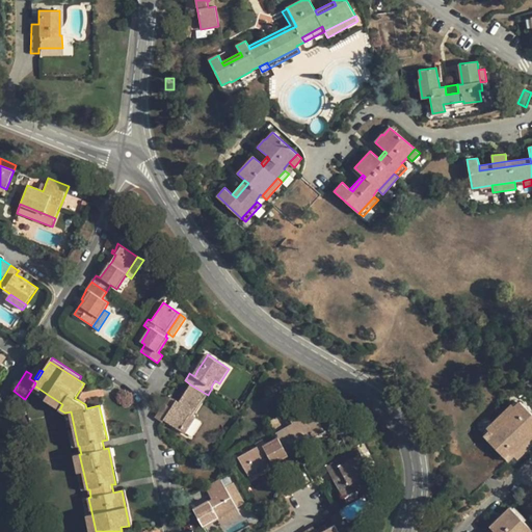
[(208,395),(190,384),(179,402),(177,401),(174,404),(166,400),(155,418),(162,422),(163,420),(182,431),(192,416),(194,417),(208,395)]
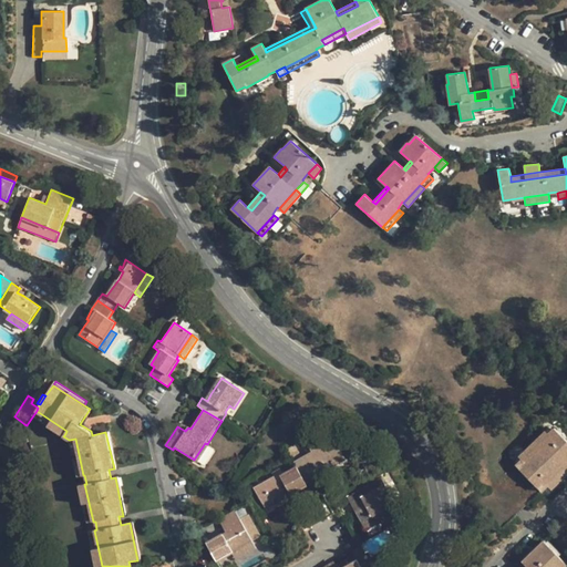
[(66,431),(37,411),(33,415),(64,435),(66,431)]
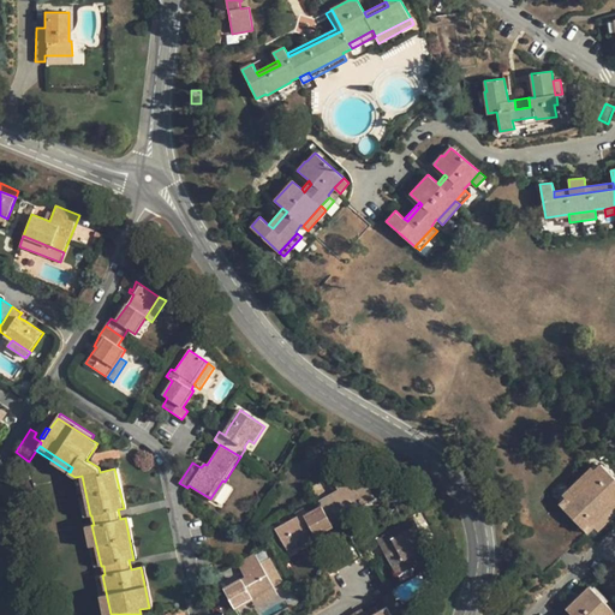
[(204,464),(195,458),(192,463),(201,467),(204,464)]
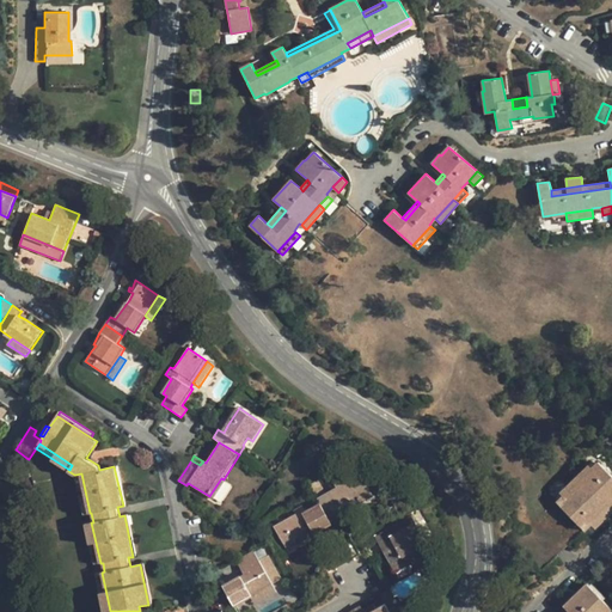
[(583,470),(577,476),(609,508),(611,503),(611,475),(599,461),(593,467),(587,473),(583,470)]
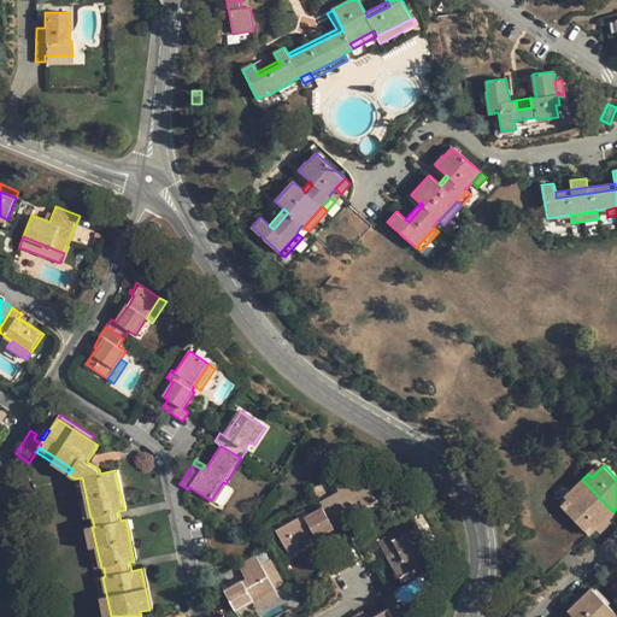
[(119,470),(115,470),(124,510),(128,510),(119,470)]
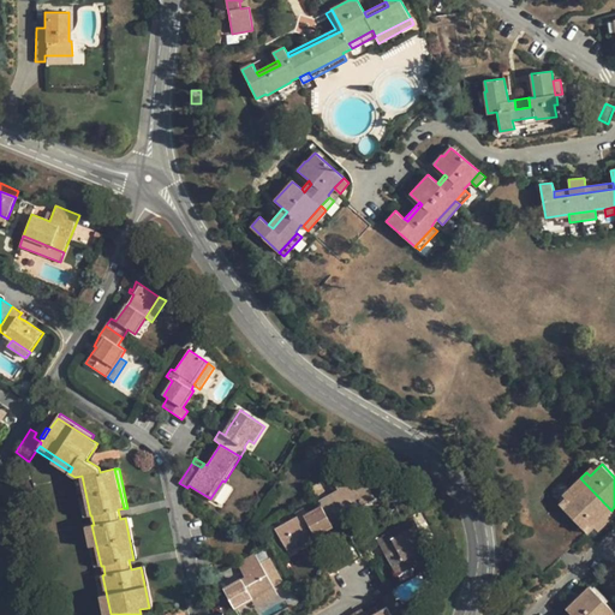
[(339,489),(320,500),(322,506),(332,523),(358,508),(354,503),(372,493),(360,471),(335,484),(339,489)]
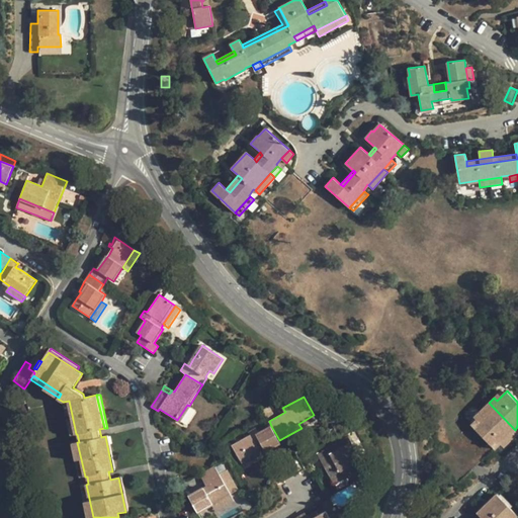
[(9,406),(3,401),(0,405),(0,415),(2,417),(9,406)]
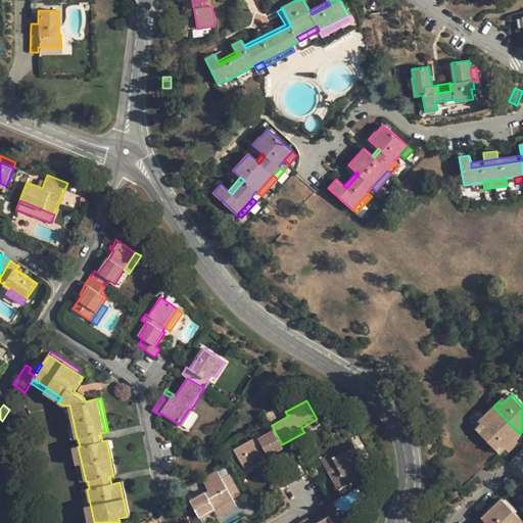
[(77,438),(69,405),(64,406),(72,439),(77,438)]
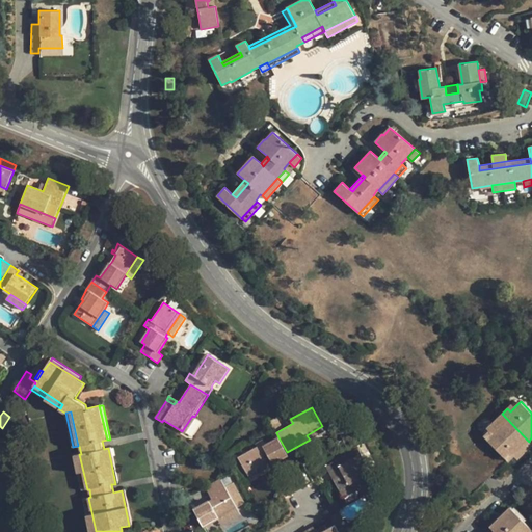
[(529,442),(502,414),(496,419),(524,447),(529,442)]
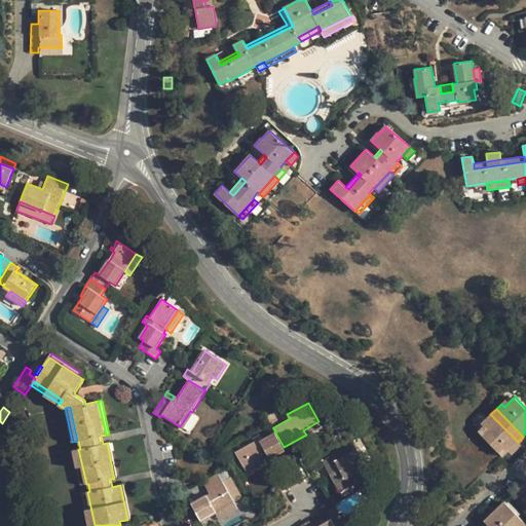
[(192,412),(190,411),(180,426),(184,430),(194,414),(192,412)]
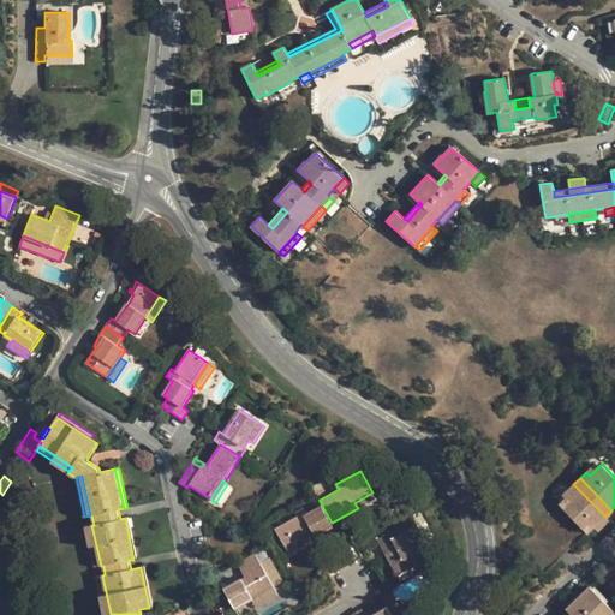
[(517,545),(544,574),(605,517),(573,484),(568,490),(572,494),(566,499),(517,545)]
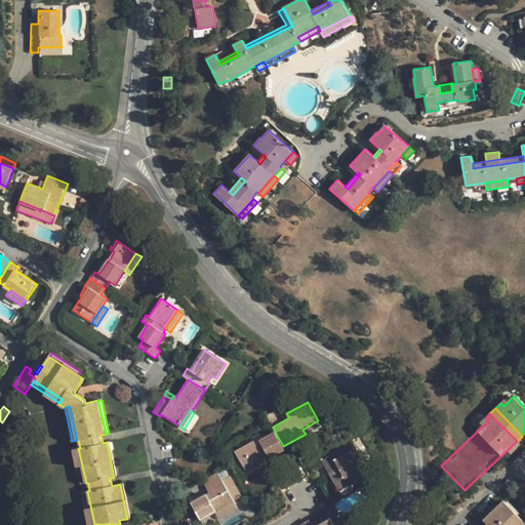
[(318,420),(303,430),(306,434),(321,425),(318,420)]
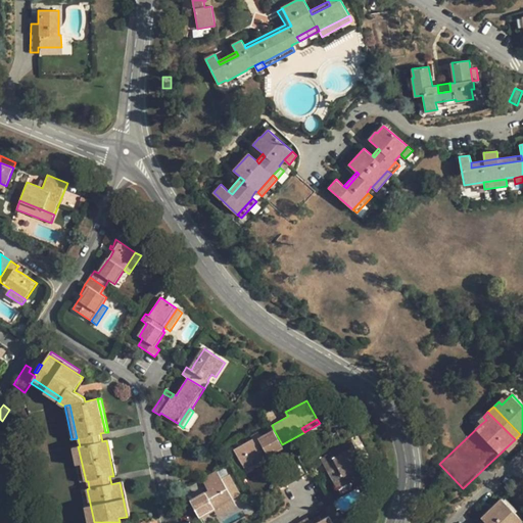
[(234,449),(244,467),(264,456),(267,454),(269,456),(284,447),(282,444),(274,430),(262,437),(258,432),(251,436),(253,438),(234,449)]
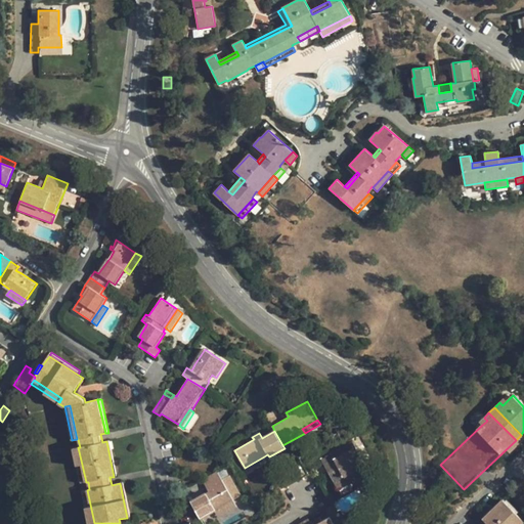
[(110,440),(106,441),(114,477),(117,476),(110,440)]
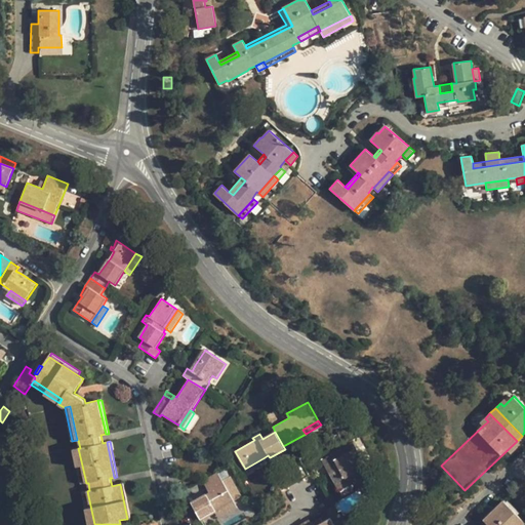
[(335,483),(353,474),(366,466),(357,448),(350,452),(347,446),(322,460),(335,483)]
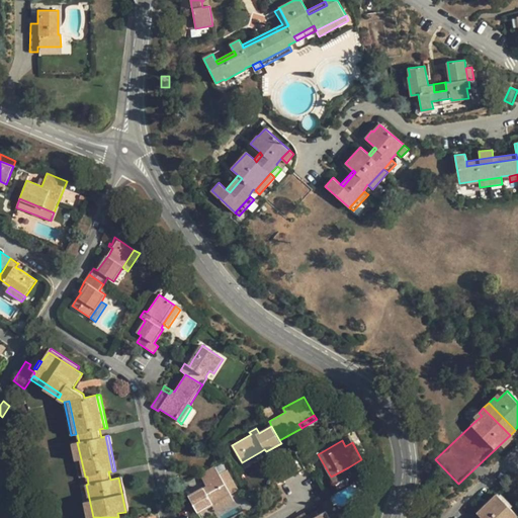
[(85,477),(77,442),(73,443),(80,478),(85,477)]
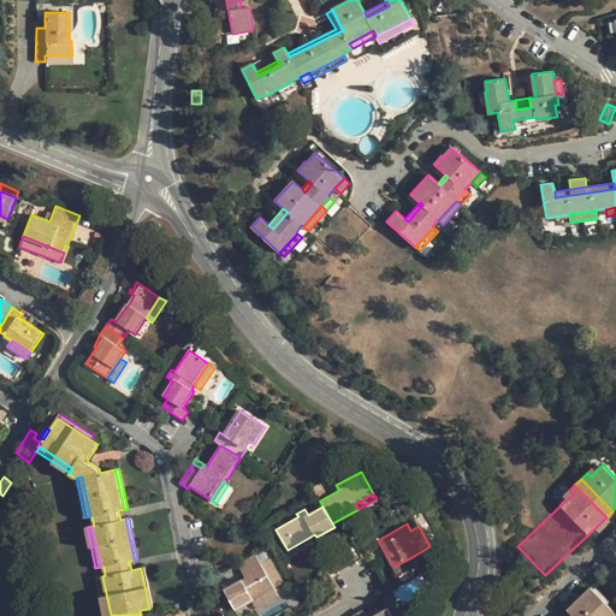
[(311,537),(288,550),(291,556),(314,543),(311,537)]
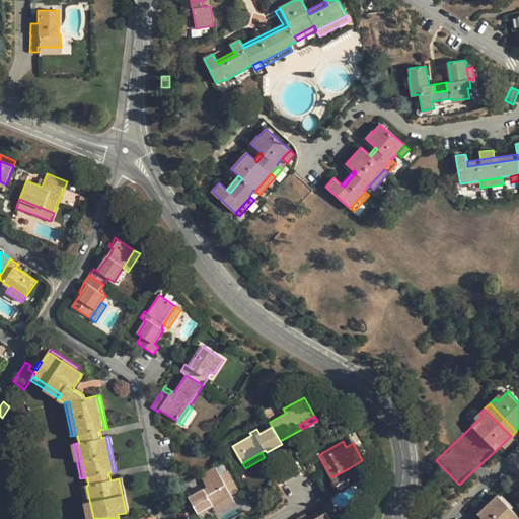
[(298,456),(291,460),(298,474),(306,470),(298,456)]
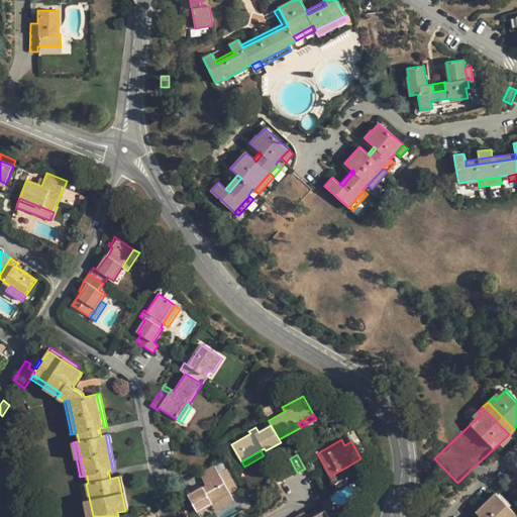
[(297,473),(290,458),(282,463),(286,470),(278,475),(281,482),(297,473)]
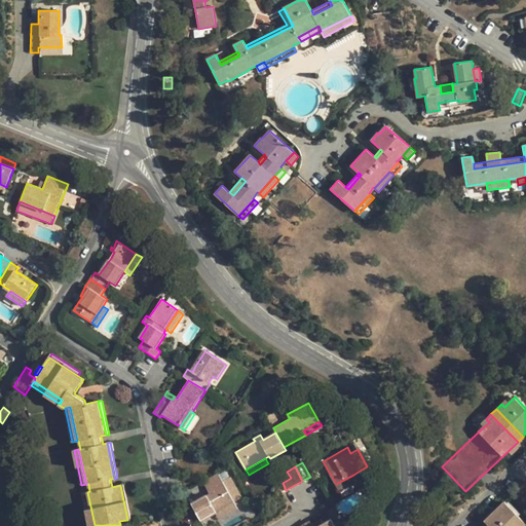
[(210,494),(192,504),(201,521),(216,513),(235,502),(223,482),(230,478),(225,470),(203,482),(210,494)]
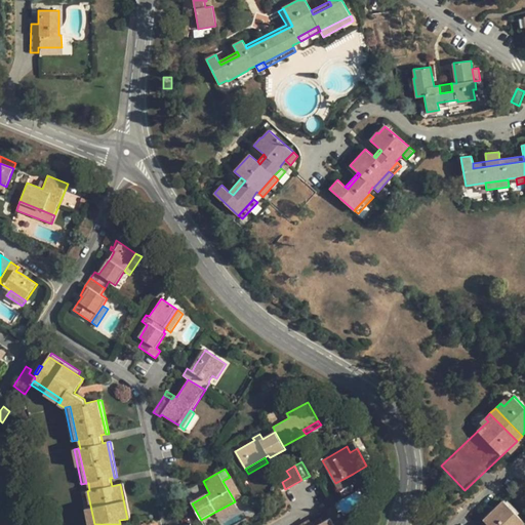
[(353,474),(335,483),(339,491),(357,481),(353,474)]
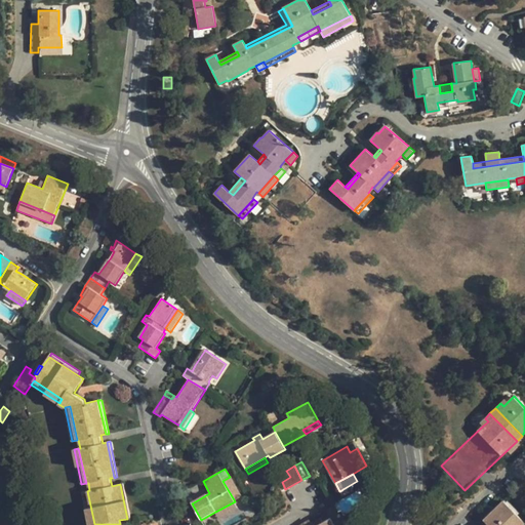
[(124,483),(120,484),(127,519),(131,518),(124,483)]
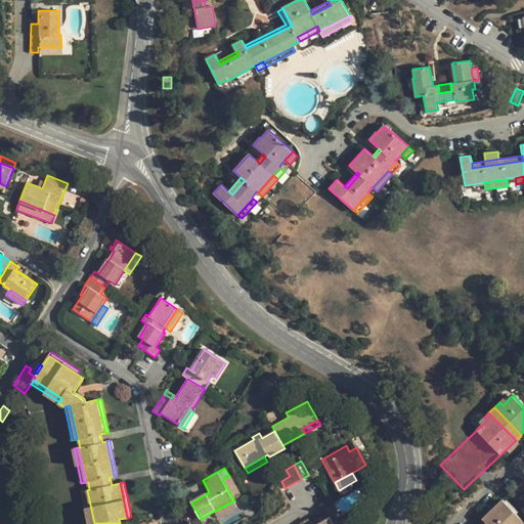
[(94,523),(87,490),(83,491),(89,523),(94,523)]
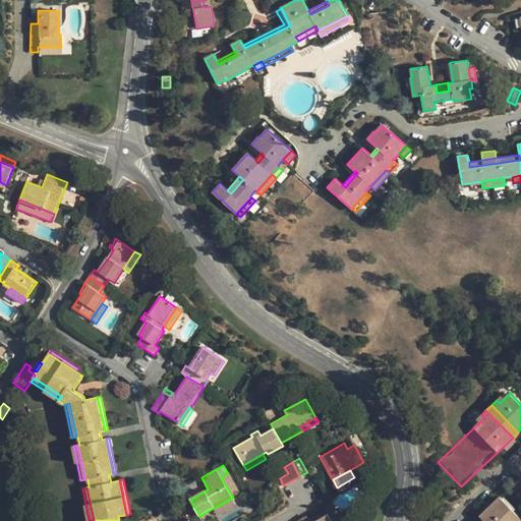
[(518,520),(520,518),(501,497),(480,517),(482,519),(479,520),(518,520)]
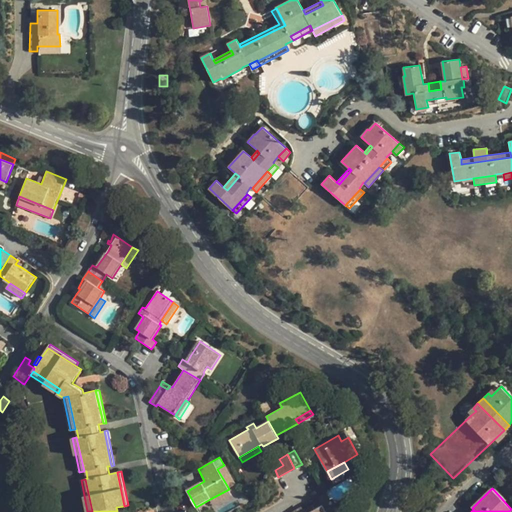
[(229,489),(210,499),(213,504),(232,494),(229,489)]
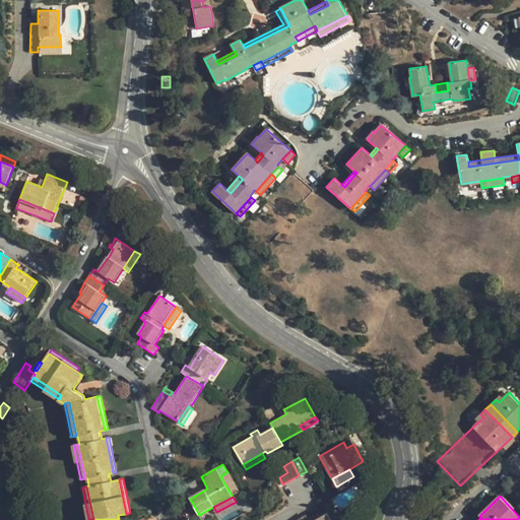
[(330,501),(323,506),(327,513),(330,519),(333,519),(340,516),(330,501)]
